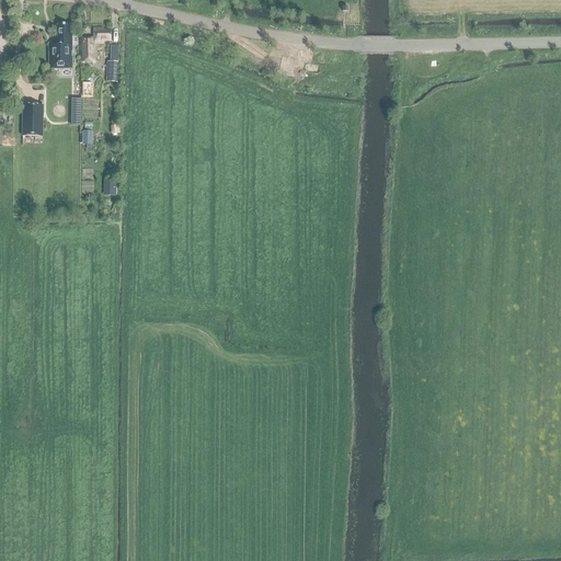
[(48,45),(49,68),(71,68),(70,34),(69,34),(69,24),(57,24),(57,36),(55,36),(55,45),(48,45)]
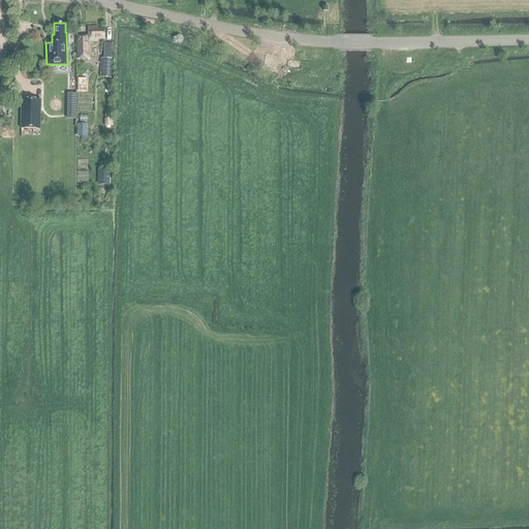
[(76,34),(76,53),(76,59),(90,59),(90,42),(88,42),(88,39),(96,39),(96,37),(102,37),(102,28),(96,28),(96,26),(87,26),(87,34),(76,34)]
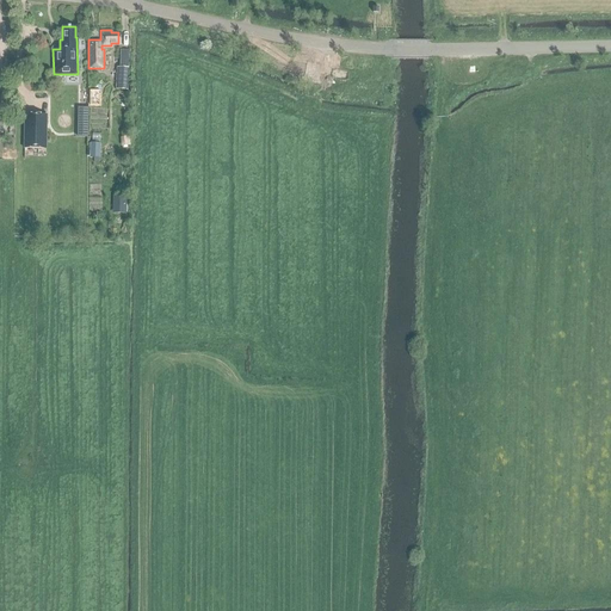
[(118,90),(128,91),(129,68),(119,68),(118,90)]
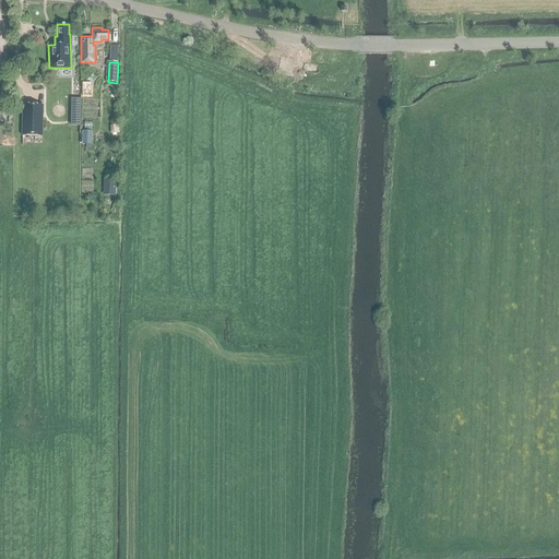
[(82,97),(92,97),(92,83),(82,83),(82,97)]
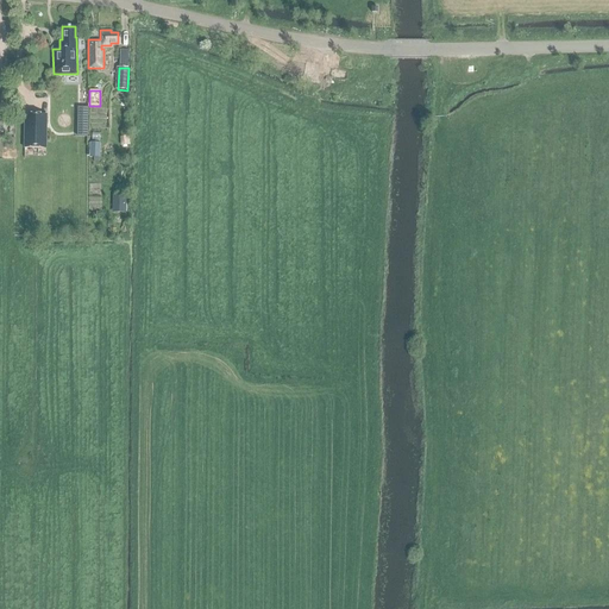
[(24,149),(45,150),(46,115),(25,114),(24,149)]
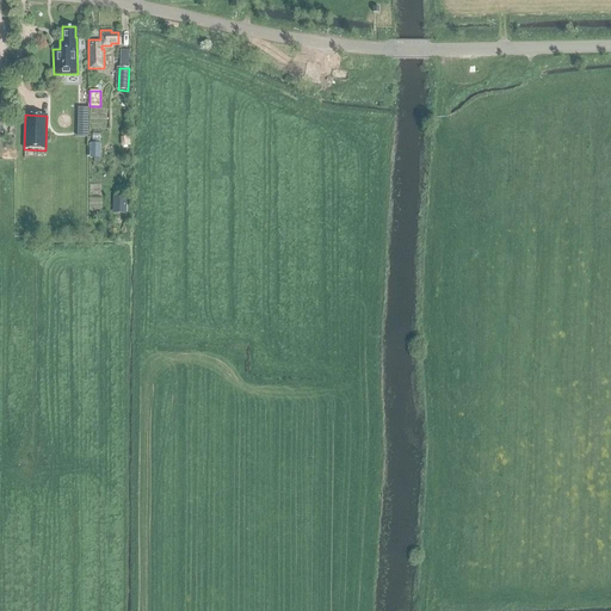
[(78,137),(87,137),(87,128),(78,128),(78,137)]
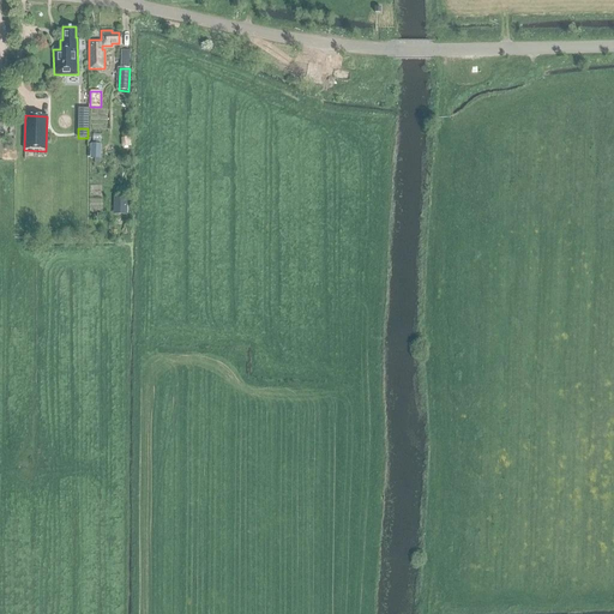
[(90,151),(90,145),(88,145),(88,157),(90,157),(90,158),(101,158),(101,151),(90,151)]
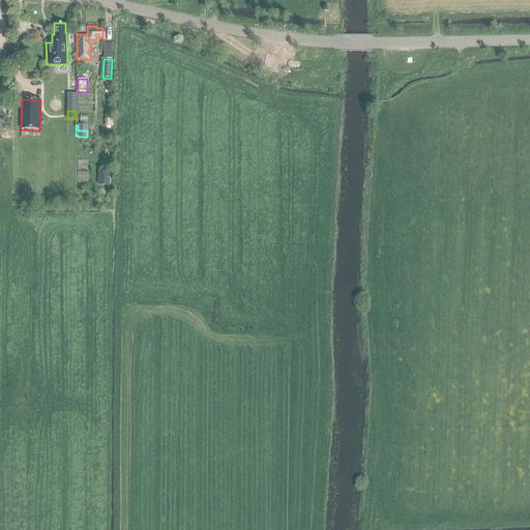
[(98,181),(109,181),(110,171),(99,171),(98,181)]
